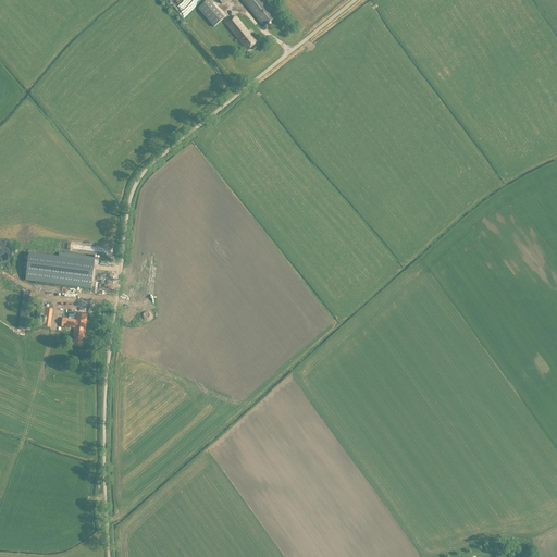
[(176,10),(185,0),(175,0),(172,4),(176,10)]
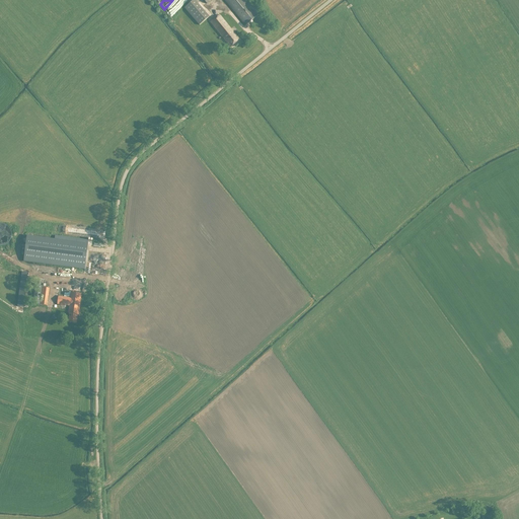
[(209,15),(195,0),(191,0),(183,7),(199,24),(209,15)]
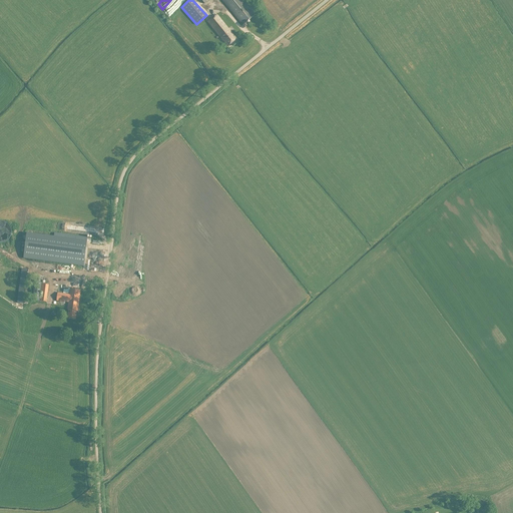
[(254,13),(242,0),(221,0),(241,24),(254,13)]
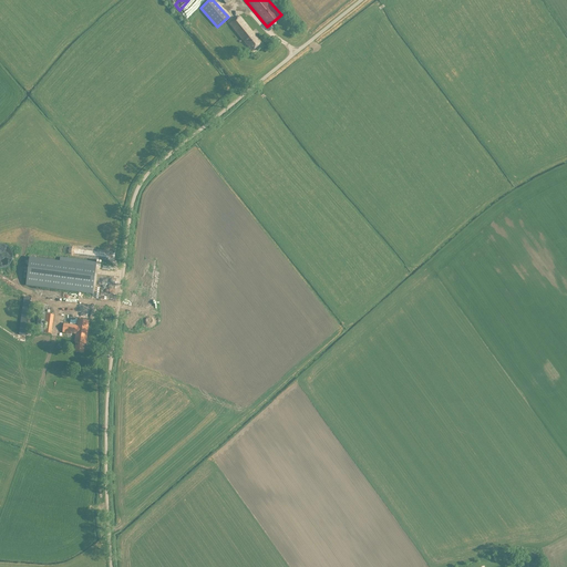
[(260,42),(239,14),(229,22),(250,50),(260,42)]
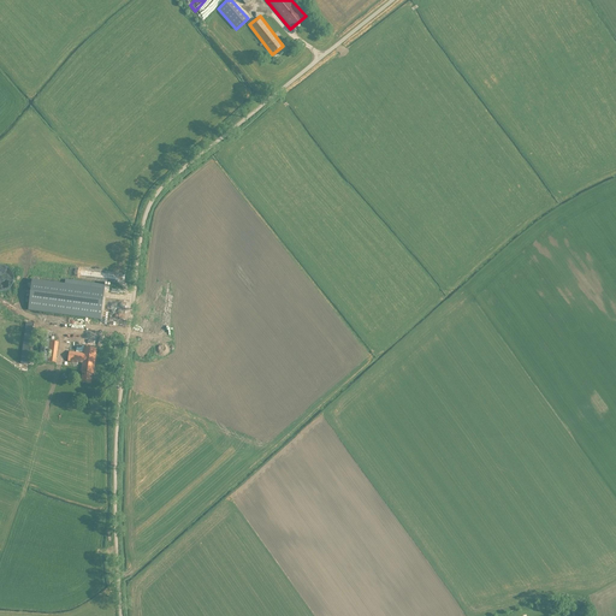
[(100,317),(102,296),(101,296),(102,291),(64,285),(63,291),(30,286),(28,307),(100,317)]
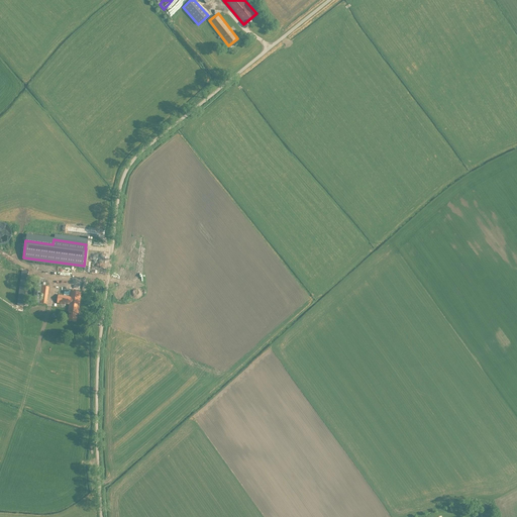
[(35,278),(32,299),(38,300),(39,294),(41,294),(40,302),(45,303),(48,286),(40,285),(41,279),(35,278)]
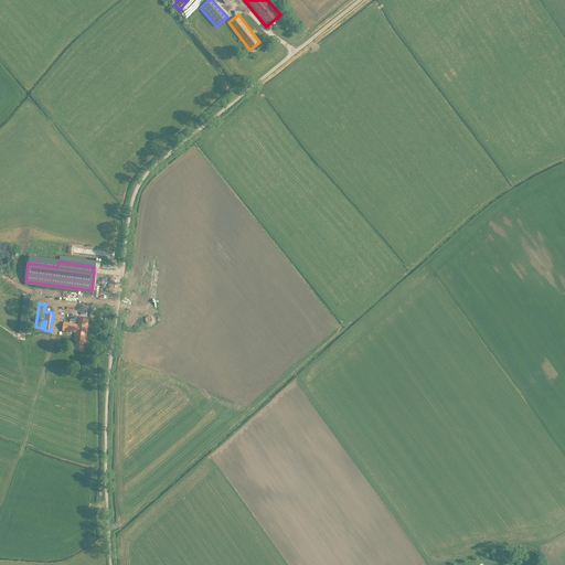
[(73,350),(82,351),(84,342),(85,342),(87,319),(76,317),(76,323),(63,321),(62,330),(74,332),(73,340),(75,340),(73,350)]
